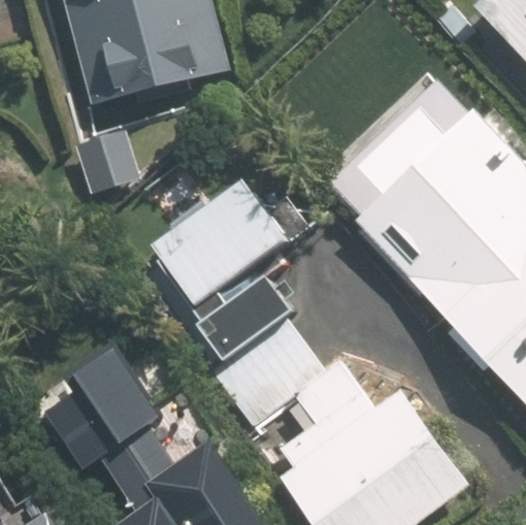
[(70,0),(92,87),(236,52),(223,0),(70,0)]
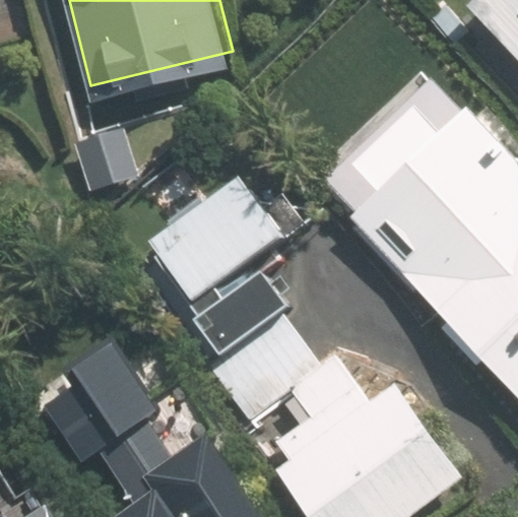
[(480,0),(468,11),(517,64),(517,0),(480,0)]
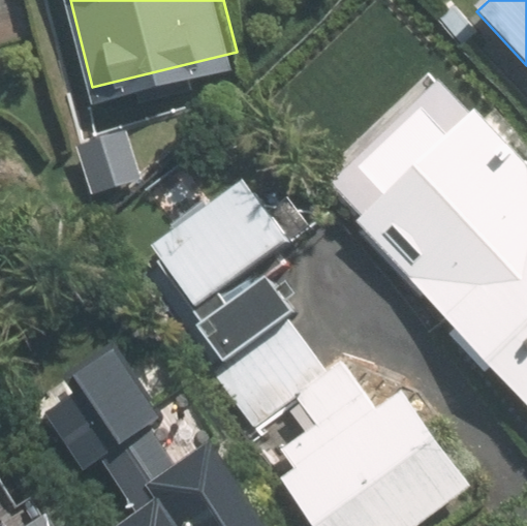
[(75,151),(91,208),(125,199),(141,186),(129,136),(75,151)]
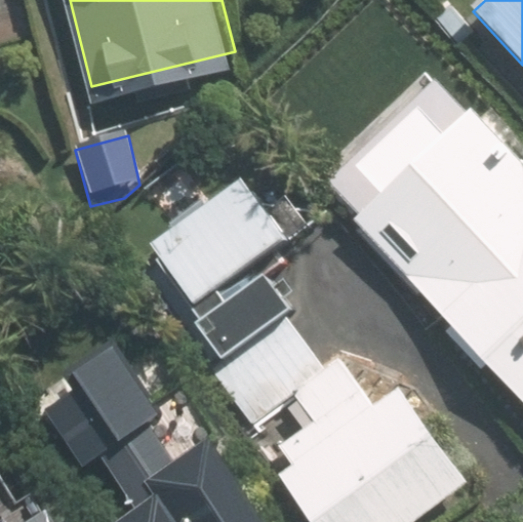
[(522,179),(492,147),(398,233),(452,291),(436,307),(522,403),(522,179)]
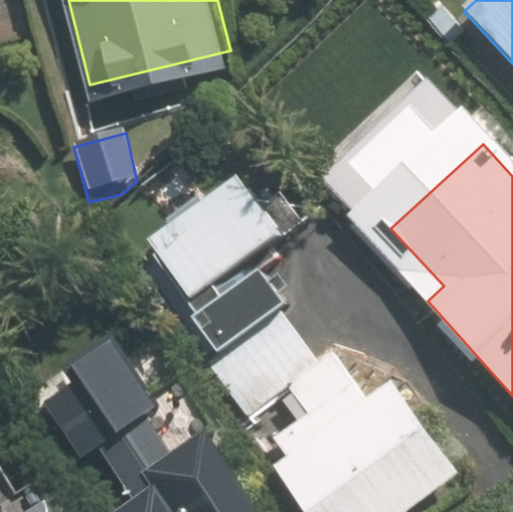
[(198,201),(174,167),(147,185),(173,220),(146,240),(188,297),(264,400),(289,383),(309,411),(276,437),(288,453),(274,465),(307,511),(399,511),(451,476),(385,383),(367,396),(333,350),(322,358),(246,254),(270,236),(228,179),(198,201)]
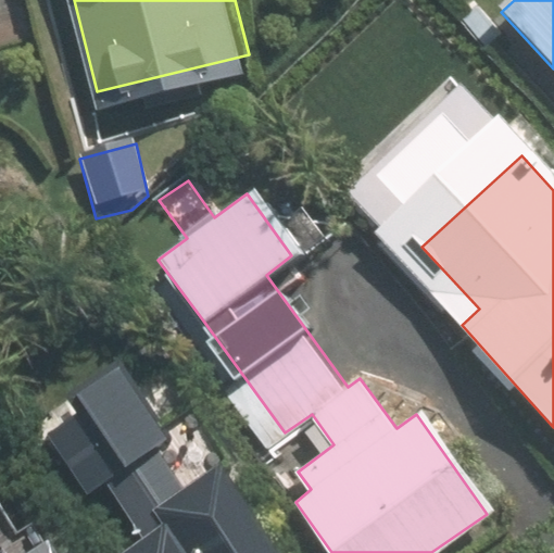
[(251,552),(167,427),(82,485),(70,468),(37,492),(77,552),(251,552)]
